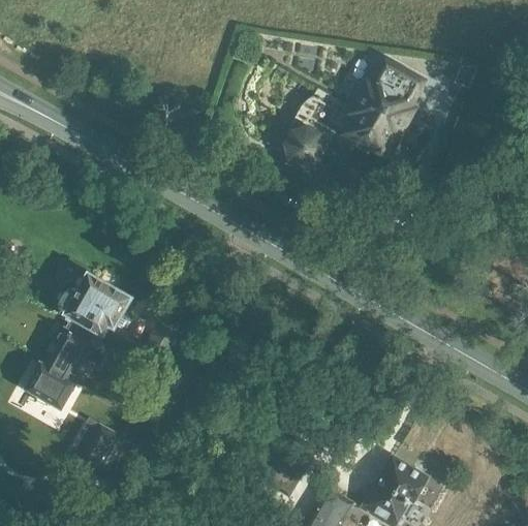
[(370,87),(353,115),(358,117),(348,135),(358,141),(354,147),(371,156),(374,150),(384,155),(395,137),(399,140),(414,112),(410,110),(425,84),(389,63),(374,89),(370,87)]
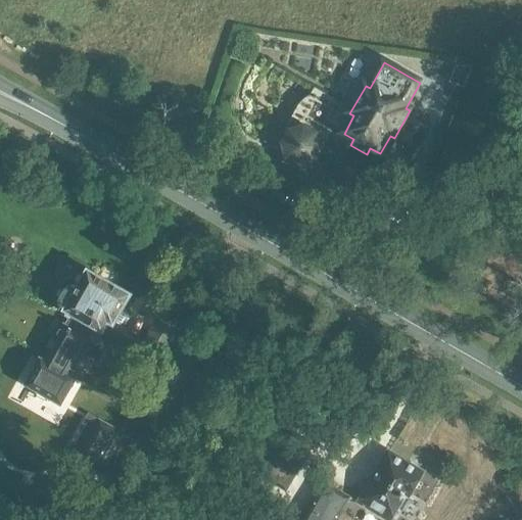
[(454,79),(467,85),(473,69),(459,67),(454,79)]
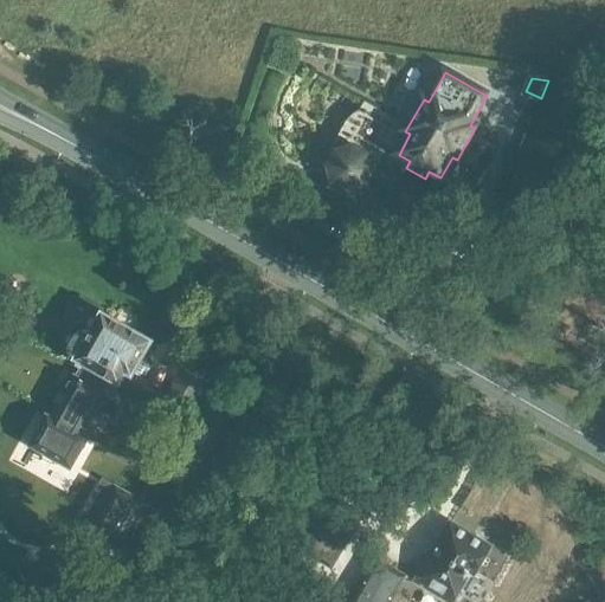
[(375,163),(343,146),(326,176),(358,194),(375,163)]
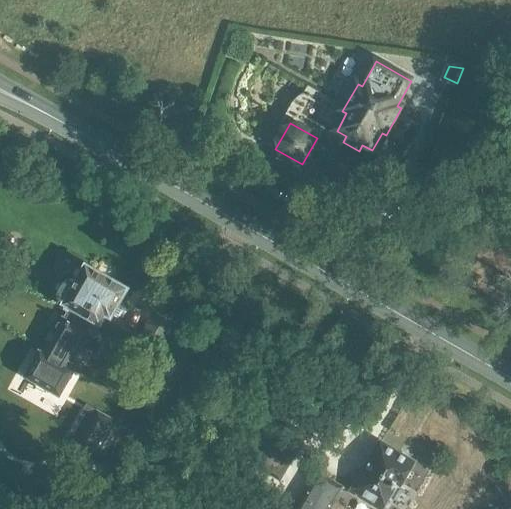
[(0,268),(6,272),(13,259),(0,252),(0,268)]
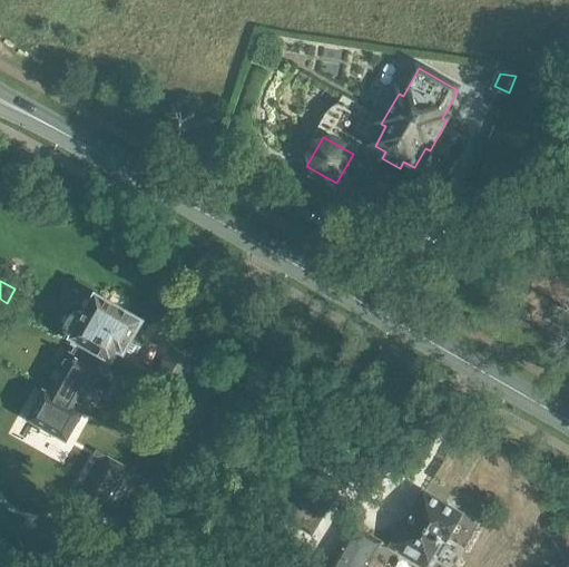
[(80,344),(79,344),(106,359),(114,363),(120,352),(126,355),(127,353),(134,357),(140,345),(134,342),(145,323),(98,296),(86,316),(81,314),(74,315),(66,330),(68,338),(80,344)]
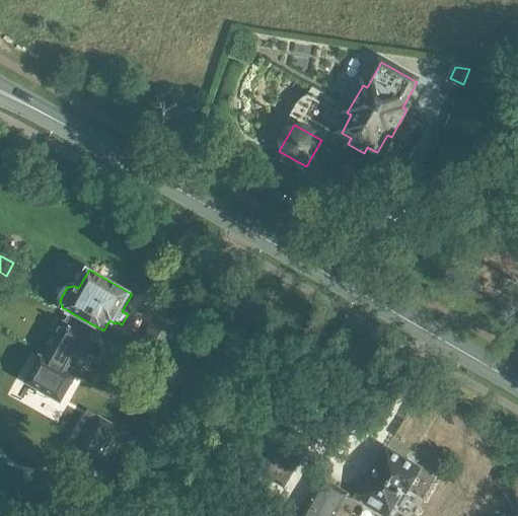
[(72,374),(74,370),(72,369),(76,362),(78,363),(92,339),(90,338),(96,326),(72,313),(66,324),(65,323),(58,338),(52,339),(48,346),(50,352),(46,359),(45,360),(72,374)]
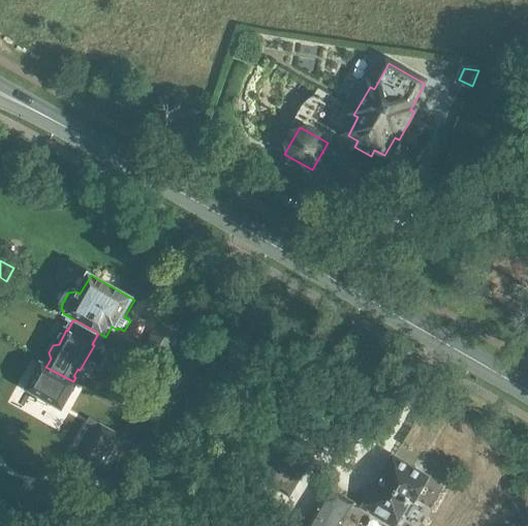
[(181,336),(161,325),(143,358),(162,369),(181,336)]
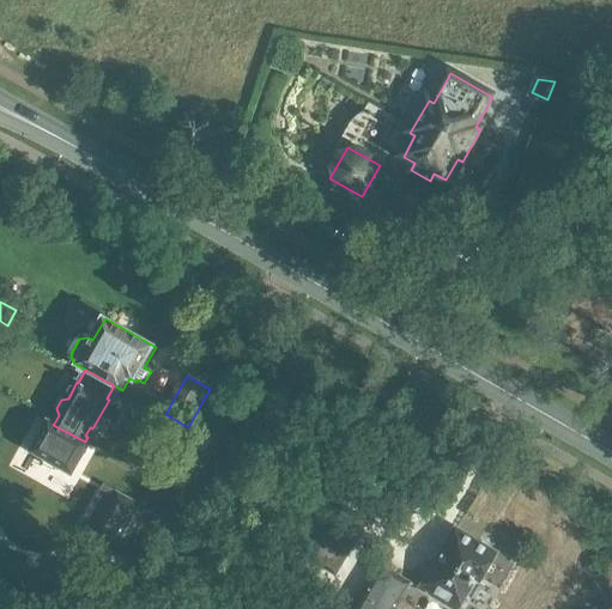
[(91,445),(85,442),(53,425),(54,424),(49,421),(31,452),(44,460),(46,467),(54,472),(61,469),(73,476),(83,460),(80,458),(85,450),(88,451),(91,445)]
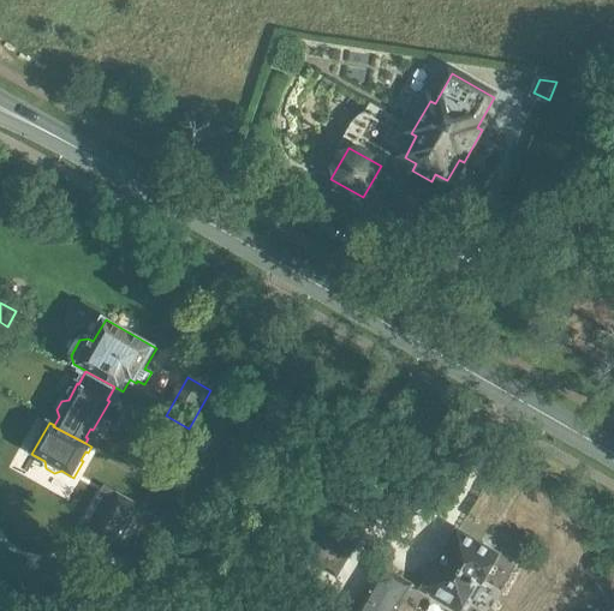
[(149,513),(119,496),(94,540),(124,557),(149,513)]
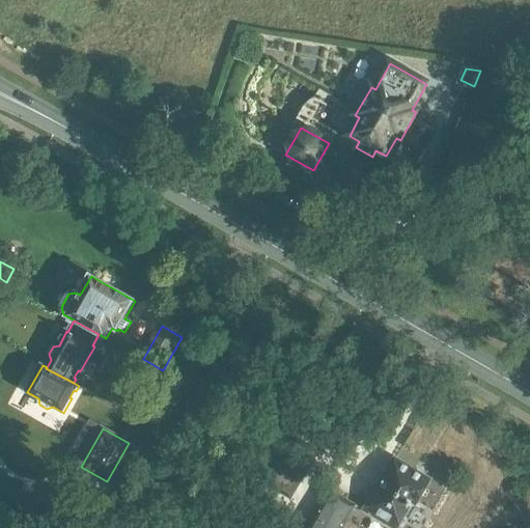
[(427,488),(430,481),(425,478),(424,475),(419,472),(415,473),(396,462),(381,489),(378,489),(364,512),(390,527),(397,527),(412,504),(415,506),(420,499),(424,498),(428,492),(427,488)]
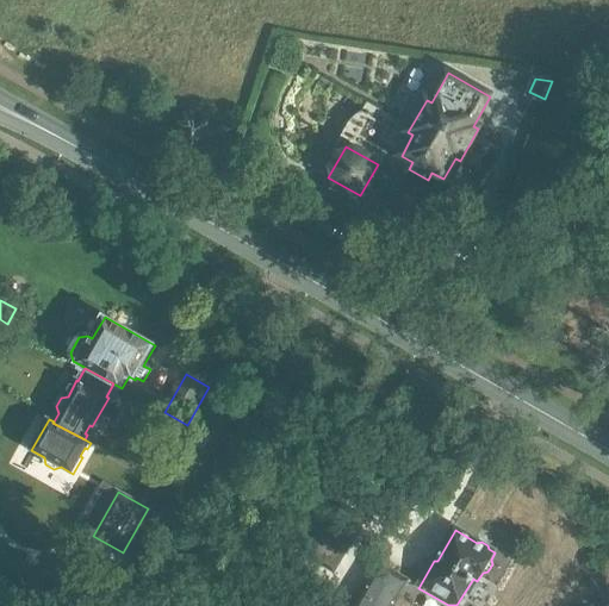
[(347,550),(321,535),(299,573),(337,595),(352,570),(340,562),(347,550)]
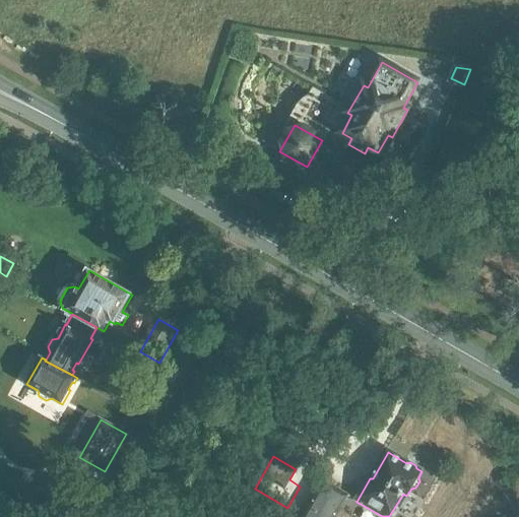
[(337,516),(349,497),(325,482),(305,516),(337,516)]
